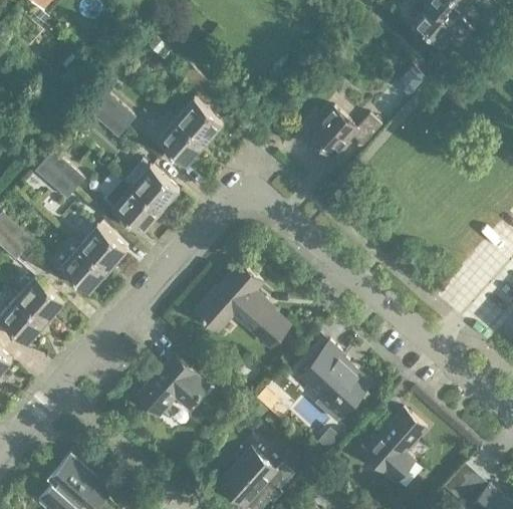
[(30,0),(41,9),(49,0),(30,0)]
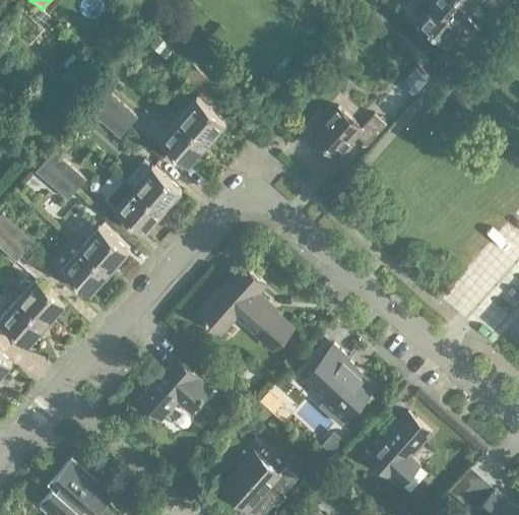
[(470,10),(459,0),(430,0),(428,2),(433,6),(433,5),(472,41),(480,33),(464,17),(470,10)]
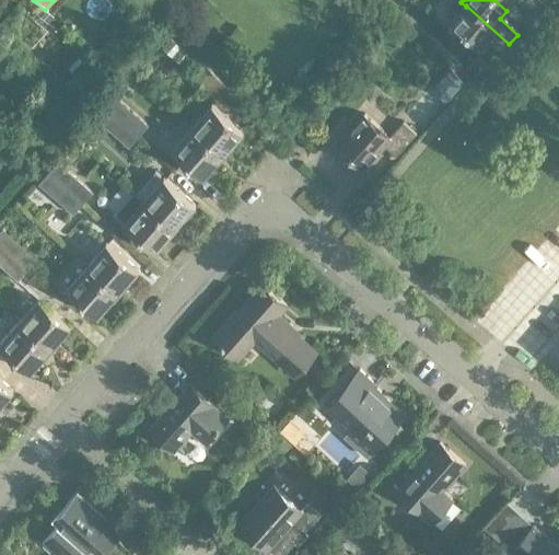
[(530,0),(495,0),(507,11),(514,2),(527,13),(535,4),(530,0)]
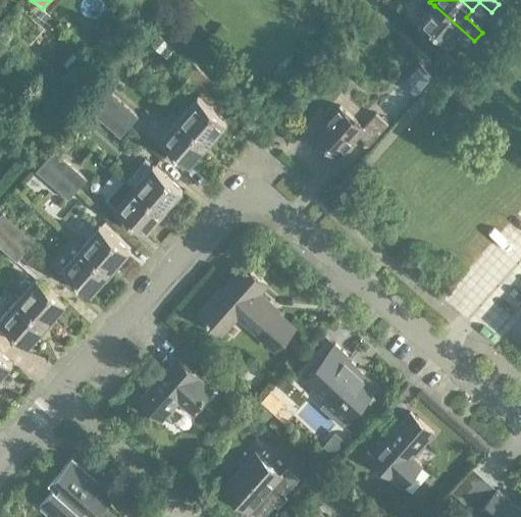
[(434,5),(434,6),(419,22),(448,48),(455,39),(466,50),(474,41),(434,5)]
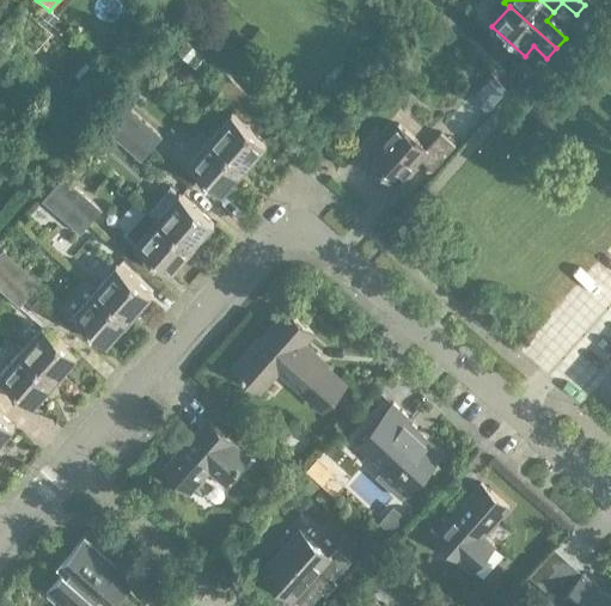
[(201,77),(211,66),(188,46),(177,56),(201,77)]
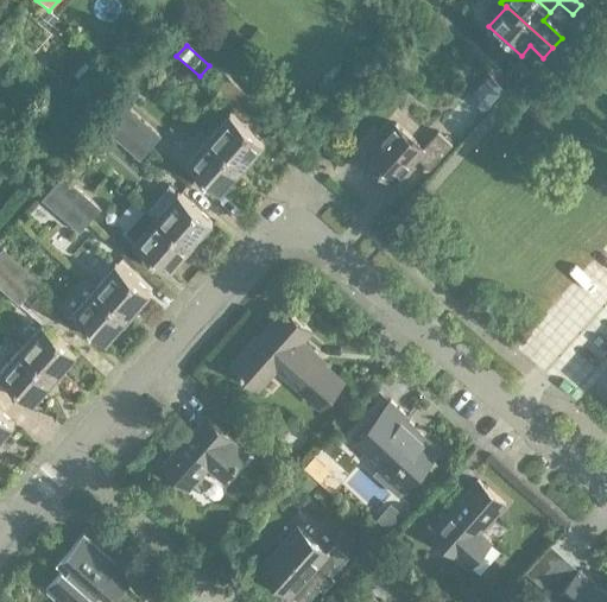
[(512,74),(506,78),(516,88),(520,82),(512,74)]
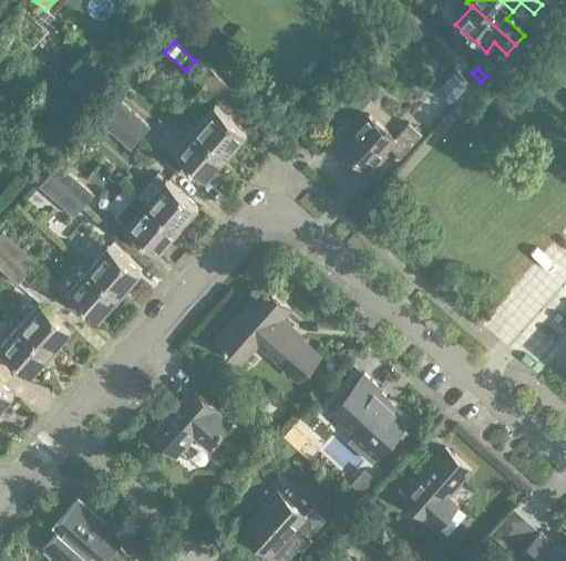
[(232,114),(242,103),(207,71),(196,82),(232,114)]
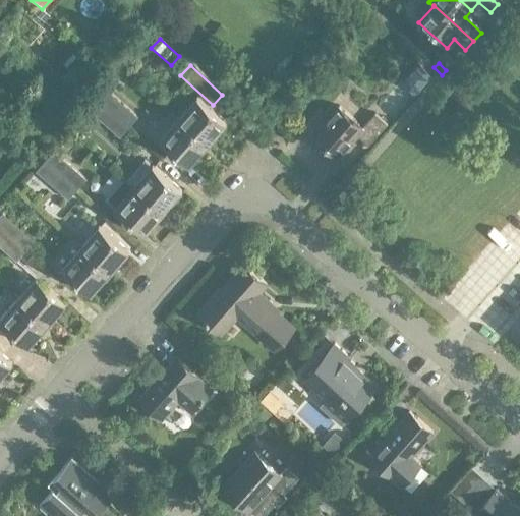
[(418,71),(402,91),(416,102),(431,83),(418,71)]
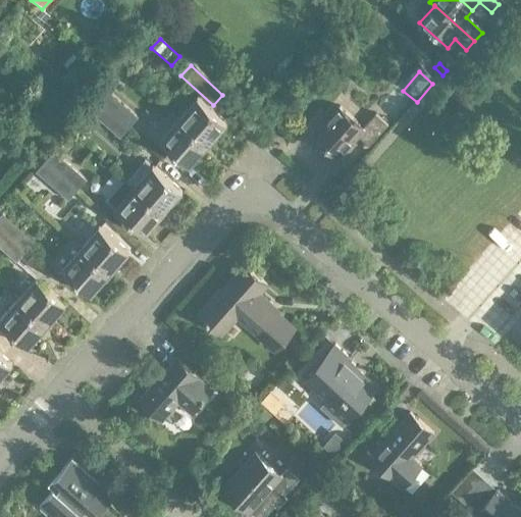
[(139,121),(107,93),(104,90),(94,100),(98,103),(97,103),(129,132),(139,121)]
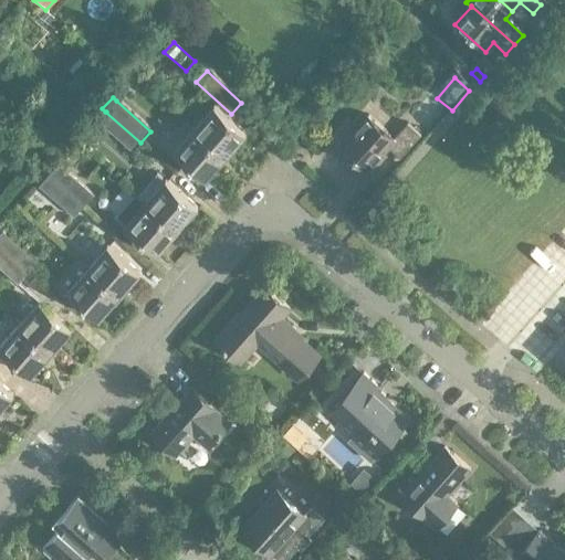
[(216,111),(195,133),(226,161),(247,139),(216,111)]
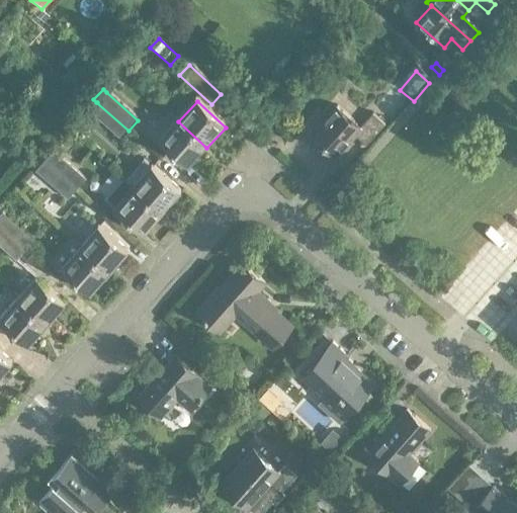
[(128,131),(96,102),(88,111),(119,140),(128,131)]
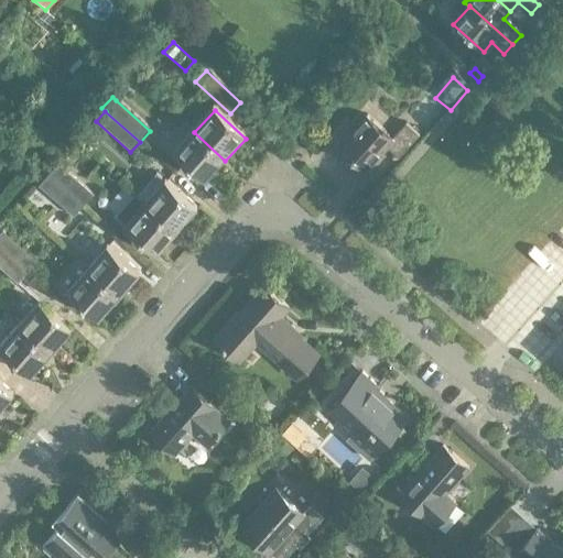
[(399,161),(420,137),(407,126),(393,141),(367,118),(339,150),(366,173),(386,150),(399,161)]
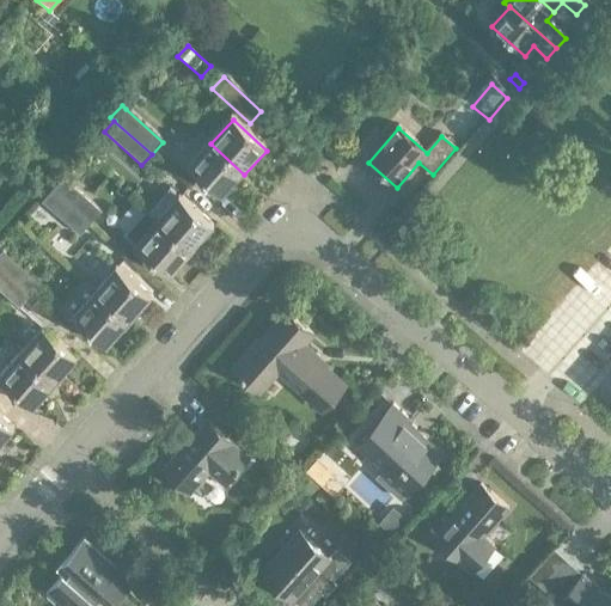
[(222,199),(244,175),(211,144),(189,167),(222,199)]
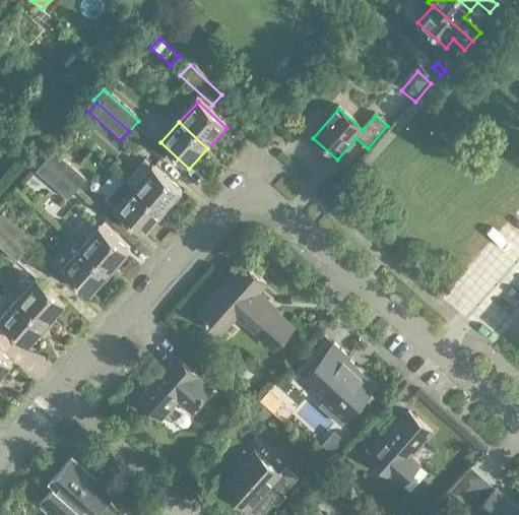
[(69,131),(63,138),(70,144),(77,138),(69,131)]
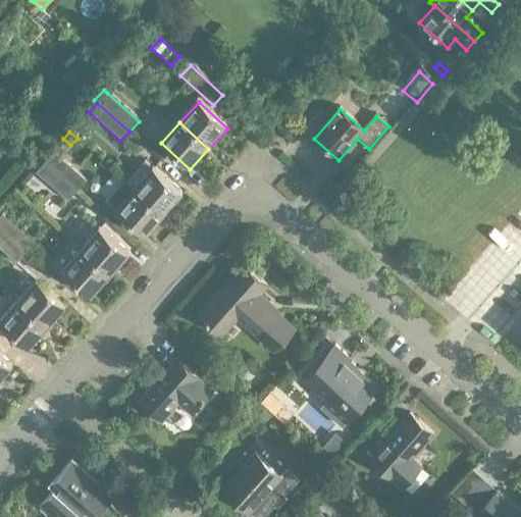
[(79,195),(88,185),(55,156),(46,166),(79,195)]
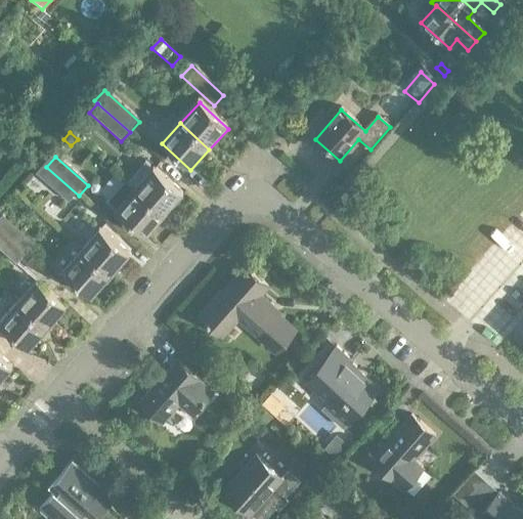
[(184,197),(155,170),(146,164),(128,184),(135,191),(165,218),(184,197)]
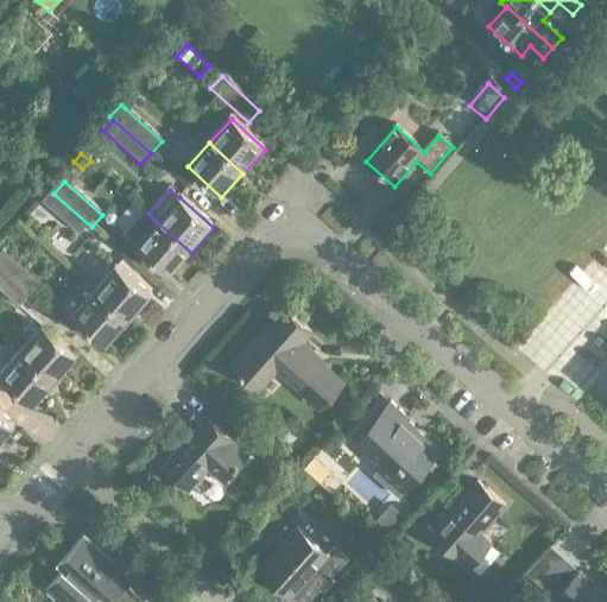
[(92,227),(54,194),(44,204),(81,239),(92,227)]
